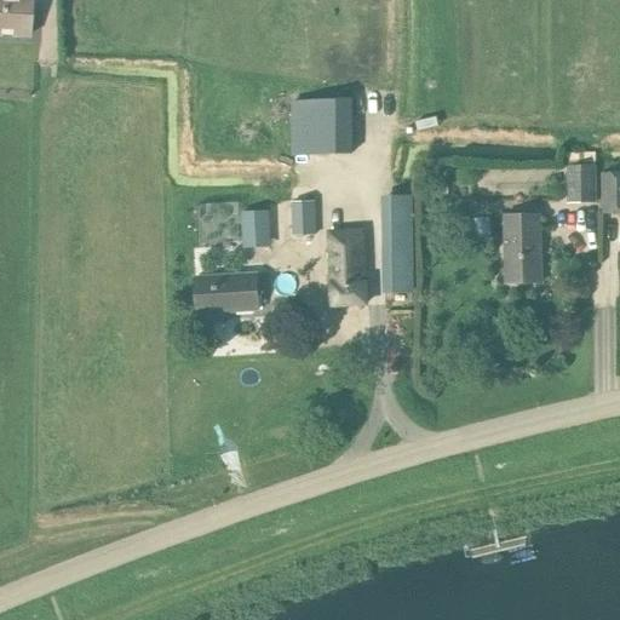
[(0,0),(0,33),(28,35),(29,12),(29,0),(0,0)]
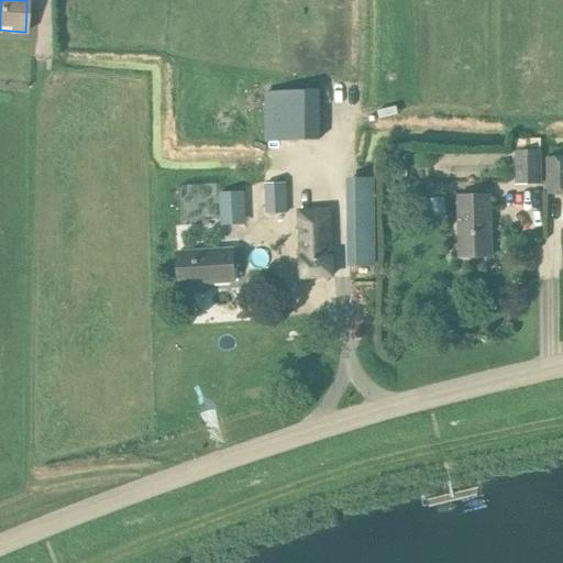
[(264,91),(264,142),(320,142),(320,91),(264,91)]
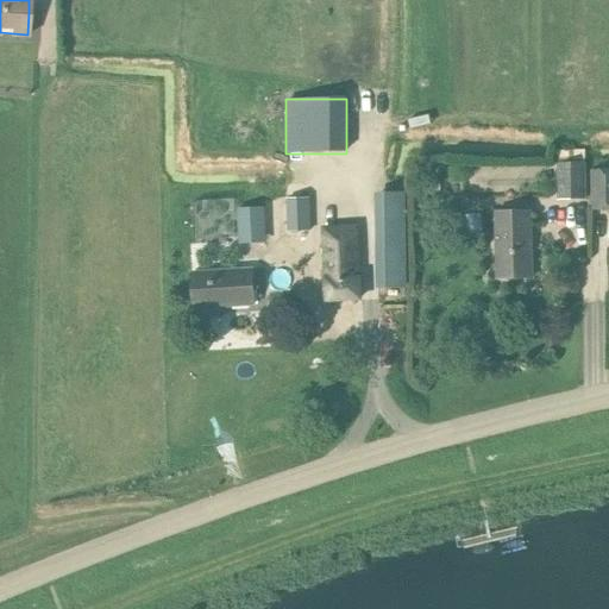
[(557,163),(557,200),(585,200),(585,163),(557,163)]
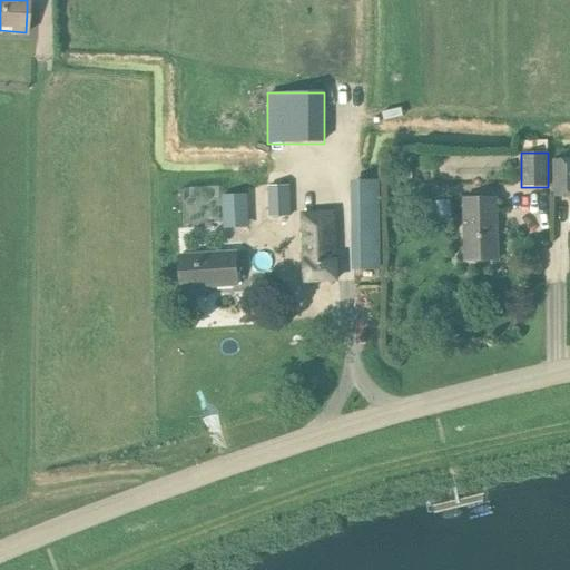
[(569,158),(552,159),(553,196),(569,196),(569,158)]
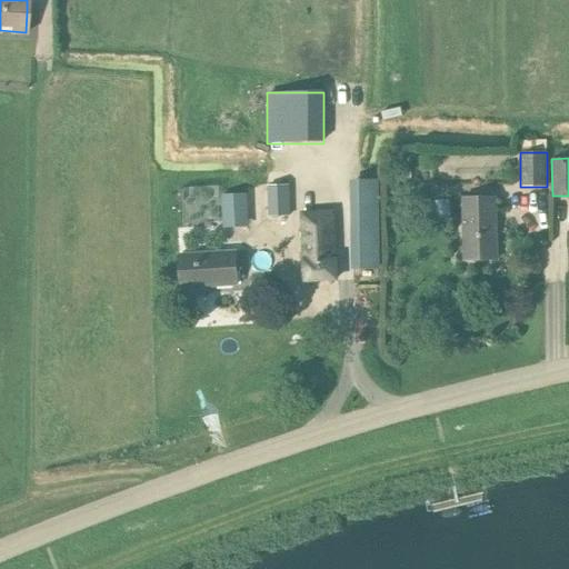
[(267,185),(268,216),(291,215),(289,183),(267,185)]
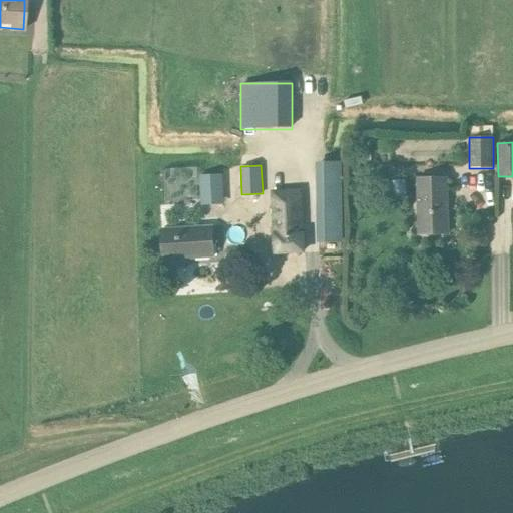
[(221,175),(201,176),(203,204),(223,203),(221,175)]
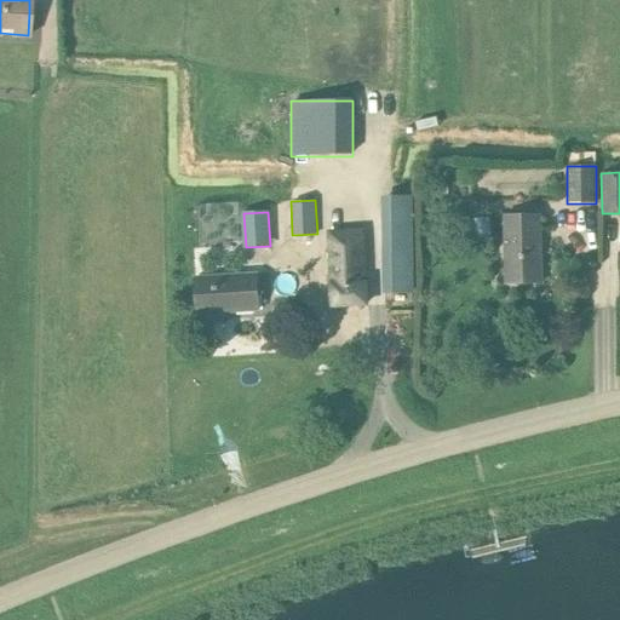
[(384,214),(384,274),(412,274),(411,213),(384,214)]
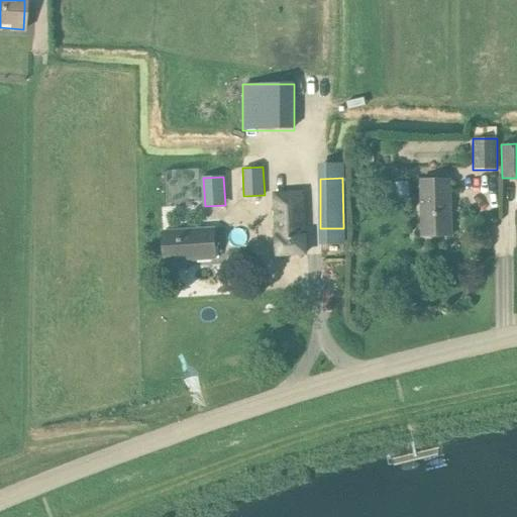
[(449,178),(420,179),(421,235),(451,234),(449,178)]
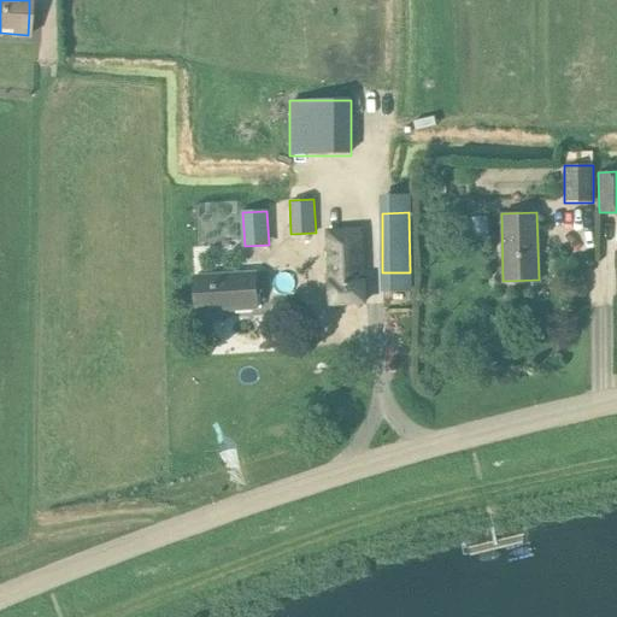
[(359,227),(327,229),(330,304),(363,301),(359,227)]
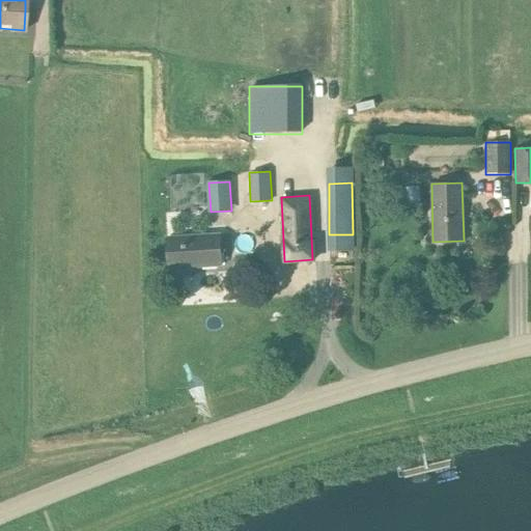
[(166,238),(168,268),(221,264),(219,233),(166,238)]
